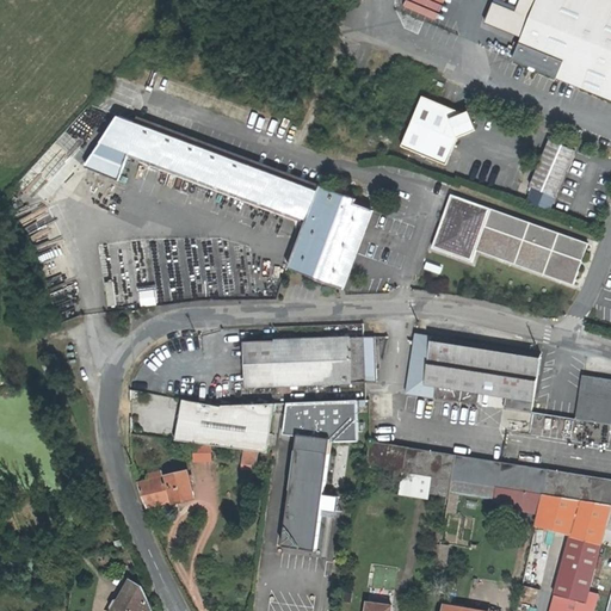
[(610,4),(600,0),(537,0),(531,17),(513,62),(610,100),(610,4)]
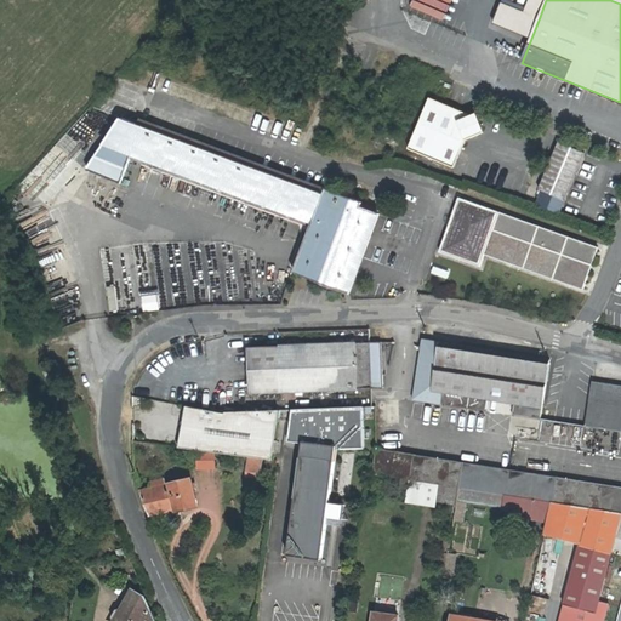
[(428,97),(409,148),(455,167),(466,141),(485,132),(476,113),(471,115),(428,97)]
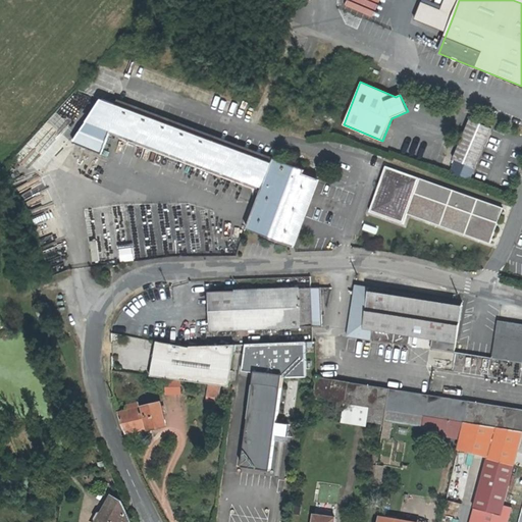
[(104,98),(103,100),(72,143),(101,153),(110,129),(262,187),(247,229),(293,246),(319,178),(304,173),(305,170),(272,157),(271,161),(104,98)]
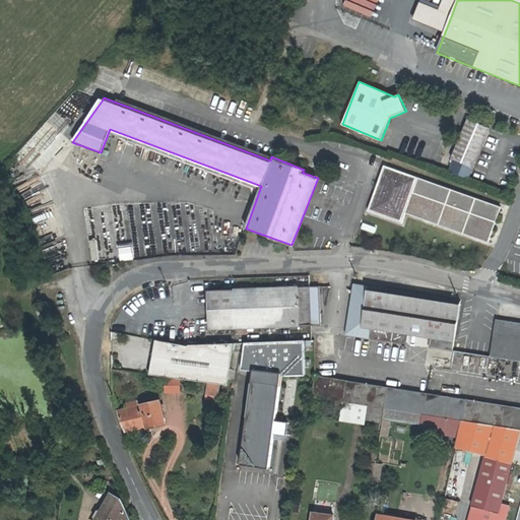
[(471,168),(488,127),(466,119),(450,159),(471,168)]
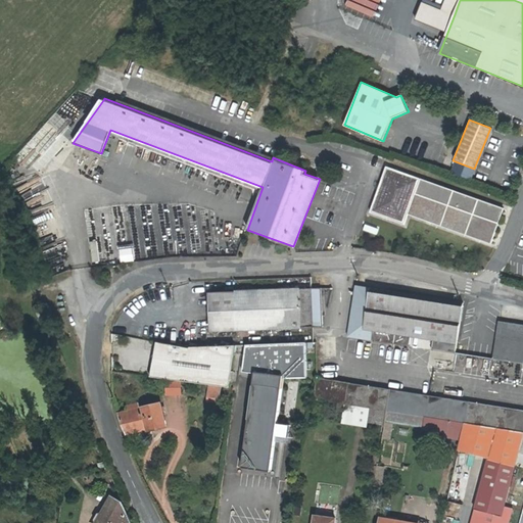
[(408,212),(489,243),(502,210),(420,179),(420,177),(386,164),(369,210),(403,224),(408,212)]
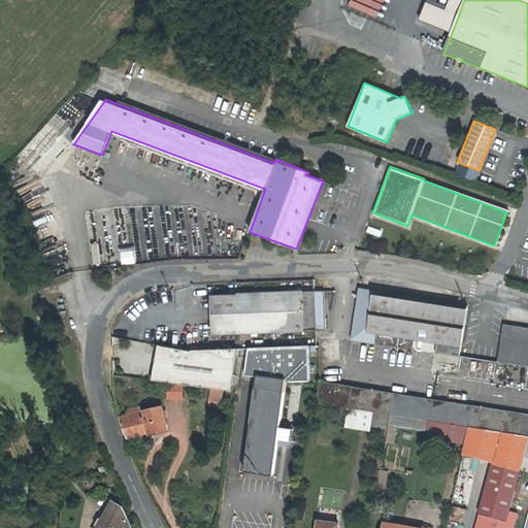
[(134,249),(119,249),(119,263),(134,263),(134,249)]
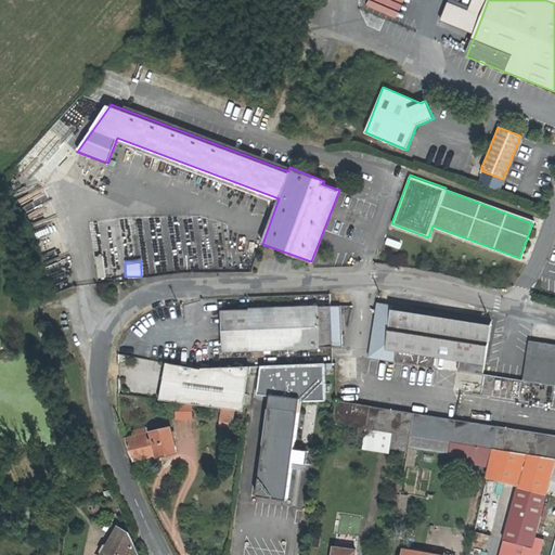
[(460,371),(482,375),(492,322),(378,304),(370,357),(436,368),(438,357),(461,361),(460,371)]
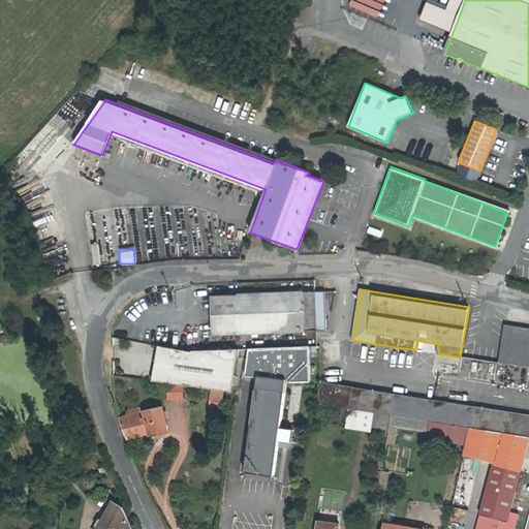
[(327,331),(327,330),(325,292),(315,292),(214,294),(215,333),(317,331),(327,331)]
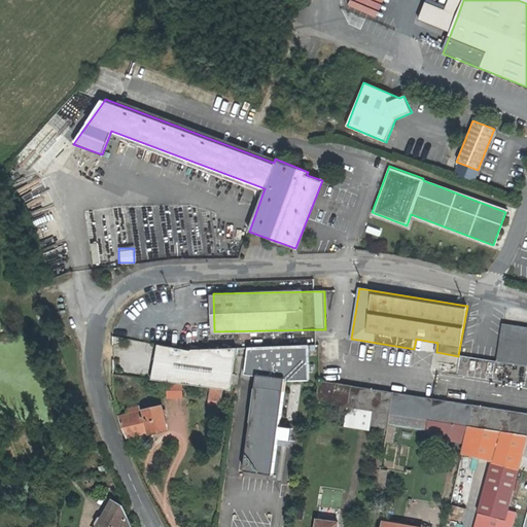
[(526,366),(526,327),(503,324),(497,362),(526,366)]
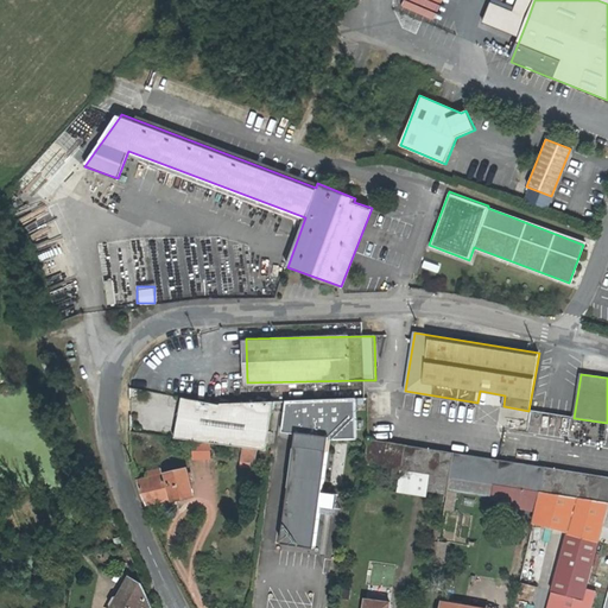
[(363,382),(365,416),(382,415),(381,381),(363,382)]
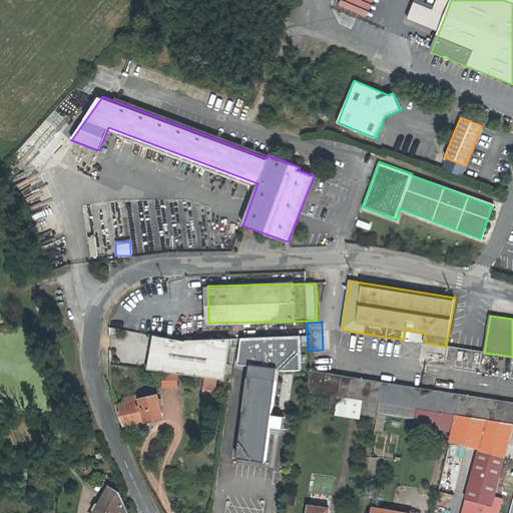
[(148,369),(220,379),(225,380),(231,339),(187,341),(186,342),(168,338),(156,336),(148,369)]
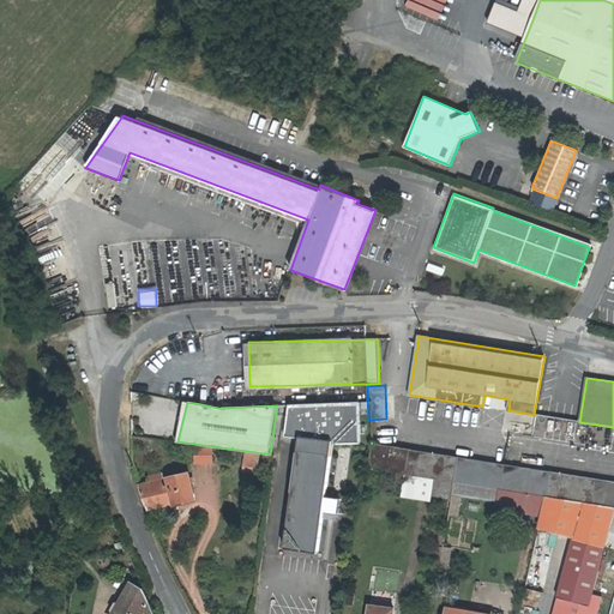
[(300,438),(286,549),(319,554),(325,512),(326,498),(333,444),(361,443),(360,402),(289,404),(286,435),(300,438)]
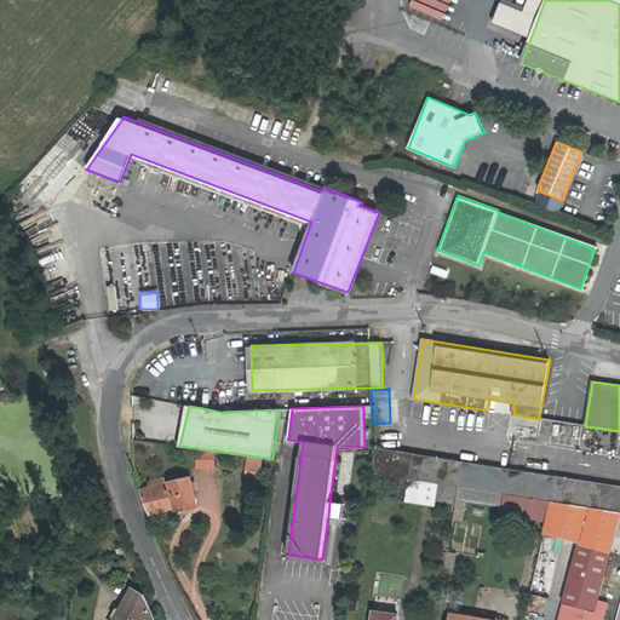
[(619,486),(377,447),(373,474),(409,478),(440,483),(459,487),(552,501),(619,511),(619,486)]
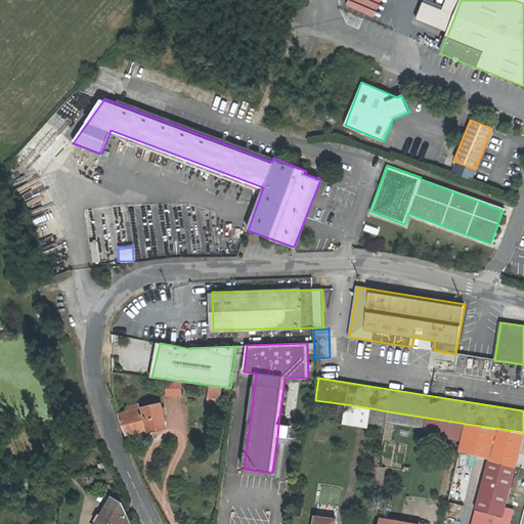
[(210,386),(209,397),(220,399),(222,388),(210,386)]
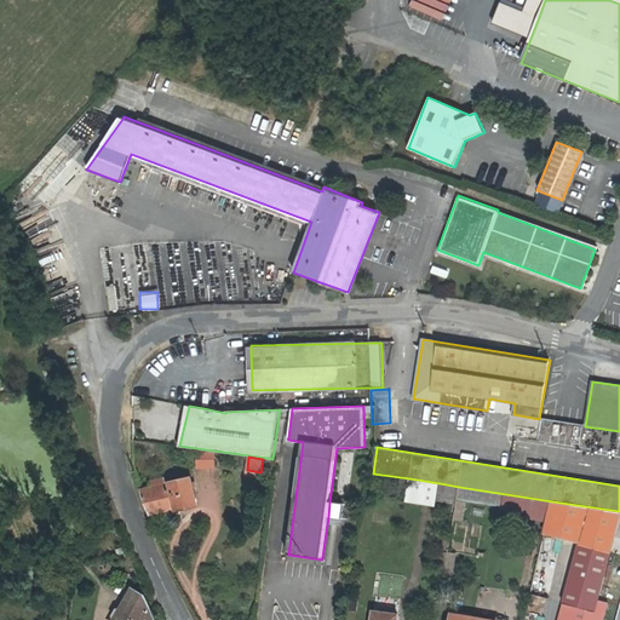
[(274,470),(275,470),(276,459),(273,459),(267,458),(267,460),(267,461),(267,463),(268,464),(268,465),(269,466),(270,466),(270,468),(271,469),(273,469),(274,470)]
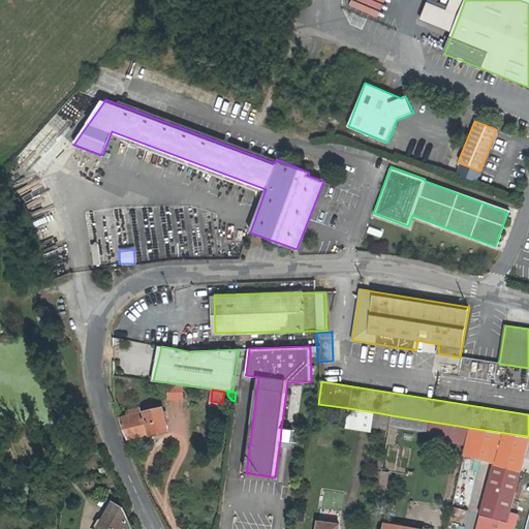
[(148,431),(149,435),(149,436),(169,431),(164,407),(143,412),(142,408),(129,410),(130,415),(120,417),(124,432),(126,436),(148,431)]
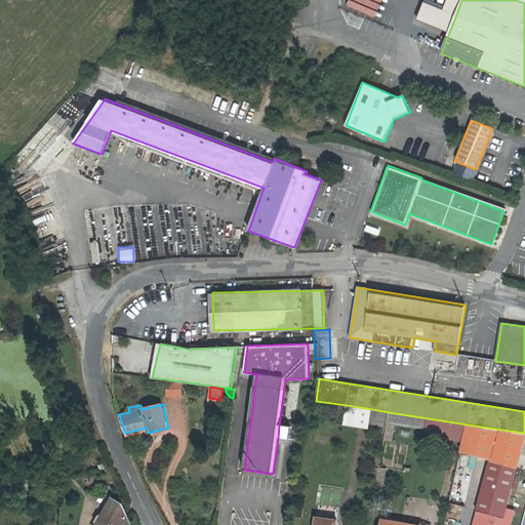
[(370,425),(372,409),(347,405),(344,423),(358,426),(365,427),(369,428),(370,425)]
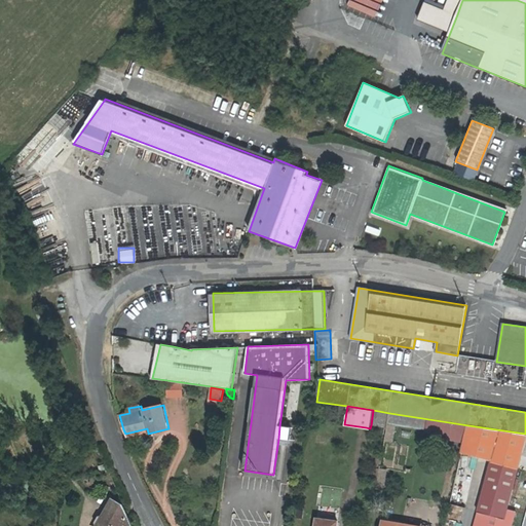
[(387,428),(389,413),(373,410),(371,425),(387,428)]
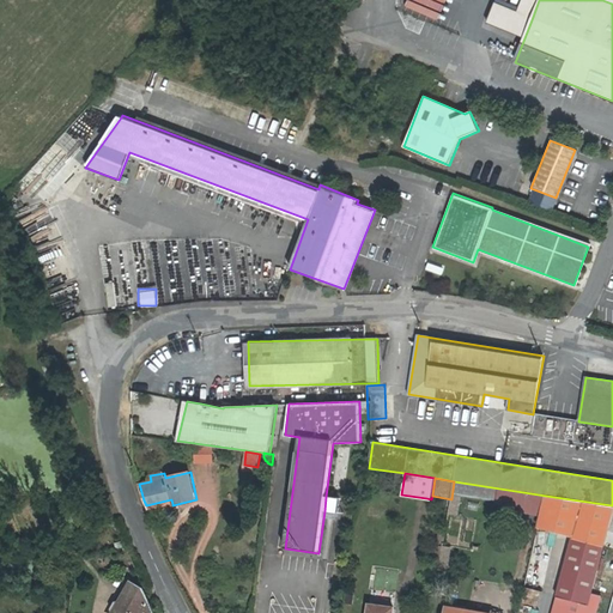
[(455,501),(459,502),(461,503),(462,495),(526,505),(529,511),(541,514),(546,496),(454,481),(451,499),(449,513),(453,513),(455,501)]
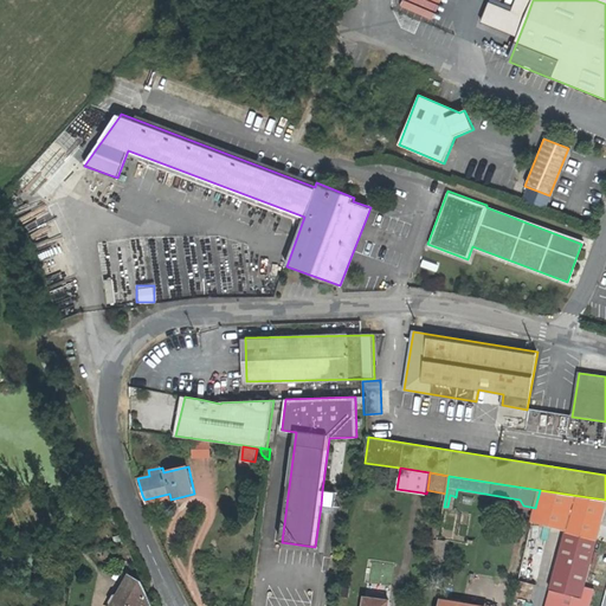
[(605,519),(605,500),(540,490),(535,508),(533,522),(548,526),(567,532),(550,590),(555,591),(552,605),(590,605),(594,588),(586,586),(603,519),(605,519)]
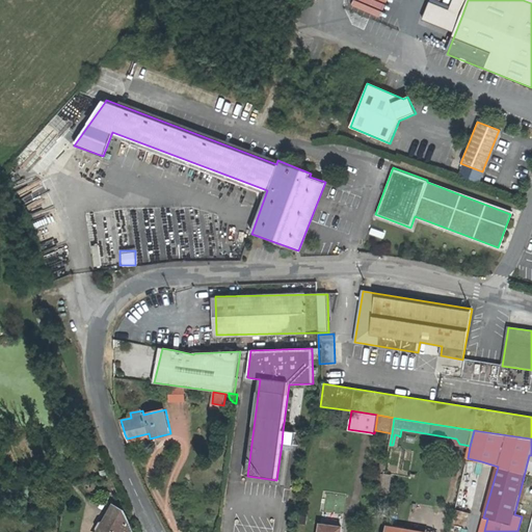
[(282,444),(293,445),(295,432),(283,431),(282,444)]
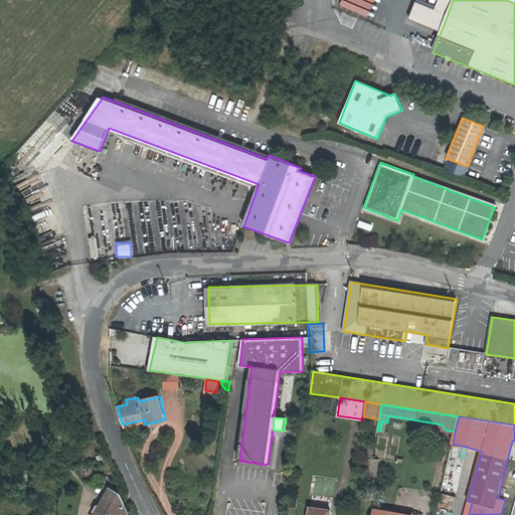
[(124,428),(145,423),(144,419),(123,424),(124,428)]
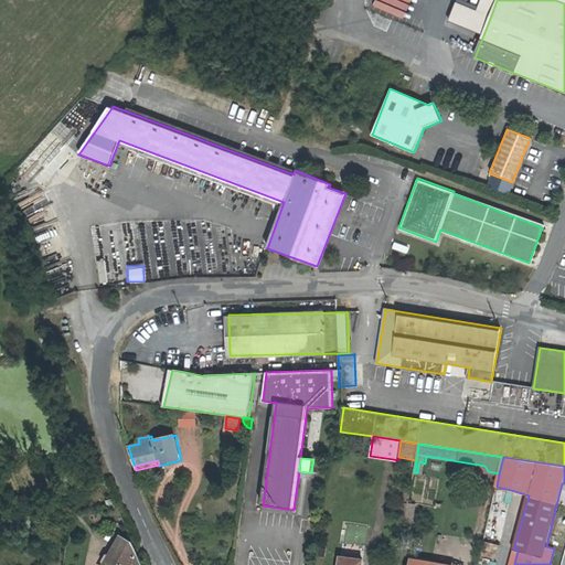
[(499,543),(511,490),(497,487),(490,513),(484,540),(499,543)]
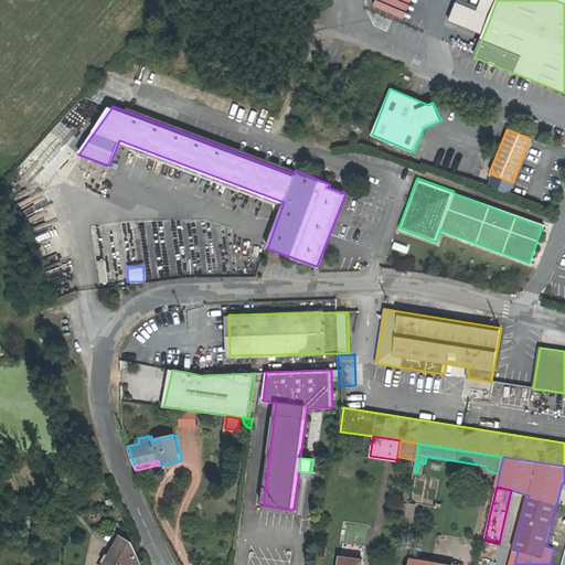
[(123,564),(129,554),(127,547),(125,544),(114,536),(97,564),(123,564)]
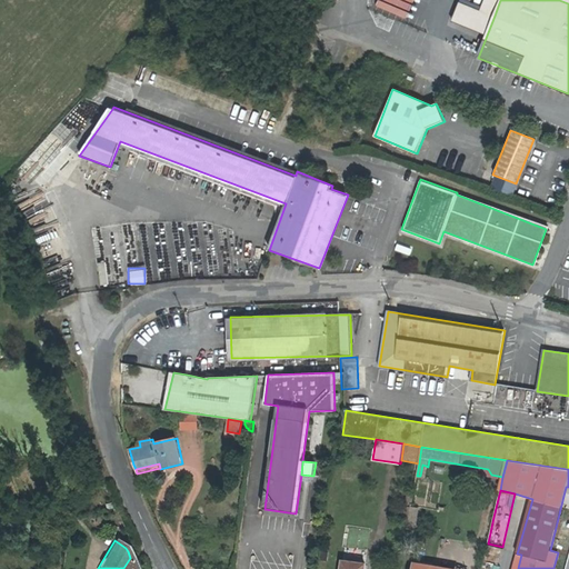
[(518,568),(521,555),(517,553),(512,568),(518,568)]
